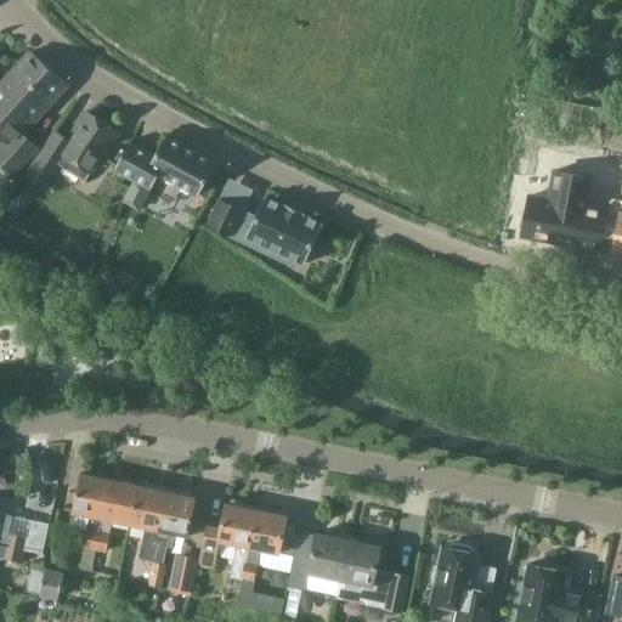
[(0,135),(5,140),(0,143),(0,162),(13,175),(39,148),(22,133),(67,85),(30,51),(0,84),(0,135)]
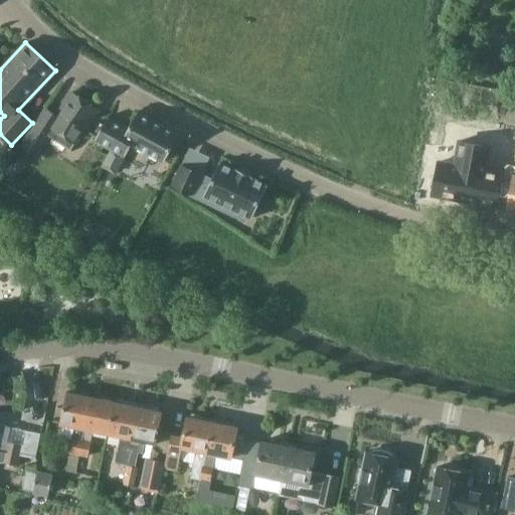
[(18,182),(35,155),(37,156),(49,136),(71,150),(98,110),(71,93),(56,116),(46,110),(22,147),(5,173),(18,182)]
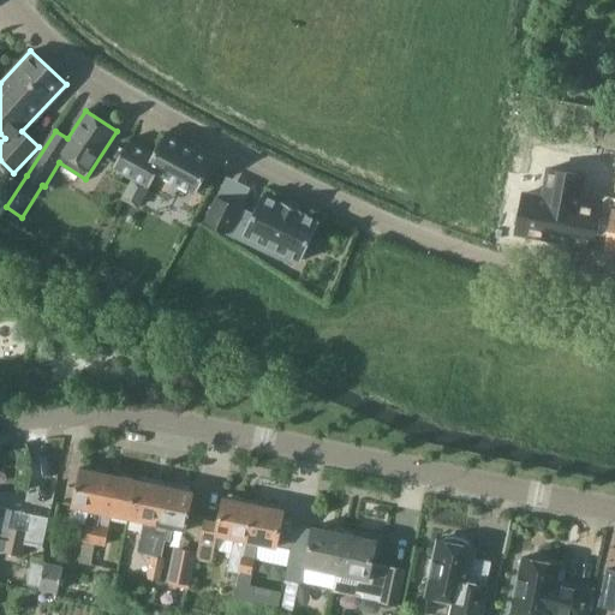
[(214,161),(165,135),(154,153),(129,138),(113,167),(149,187),(157,172),(196,193),(214,161)]
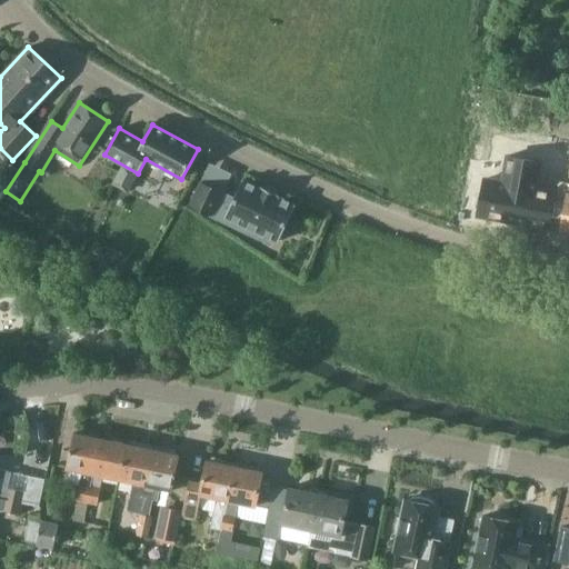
[(485,179),(478,216),(548,228),(555,192),(536,188),(538,179),(540,162),(507,157),(502,182),(485,179)]
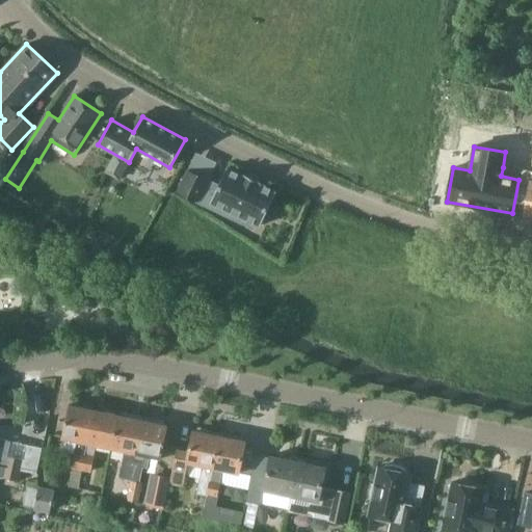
[(202,195),(212,200),(211,203),(260,225),(263,219),(267,221),(273,209),(269,207),(276,191),(260,184),(261,182),(244,174),(243,176),(227,168),(218,186),(208,182),(208,180),(188,170),(178,191),(198,201),(202,195)]
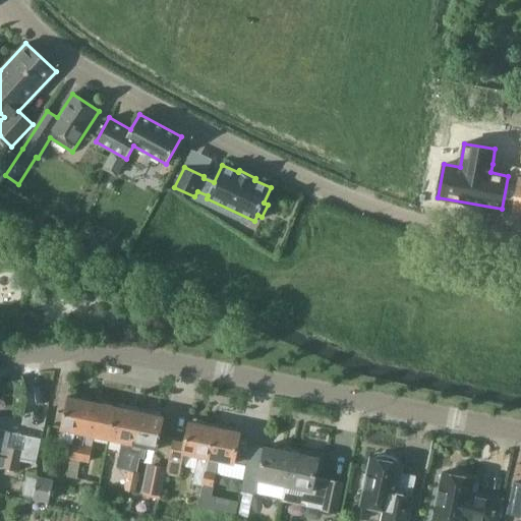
[(69,459),(79,462),(83,445),(85,433),(92,402),(67,397),(61,428),(75,431),(69,459)]
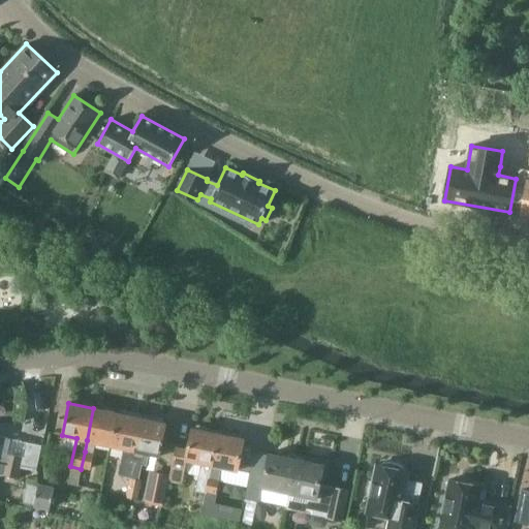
[(87,440),(111,445),(118,413),(93,408),(87,440)]
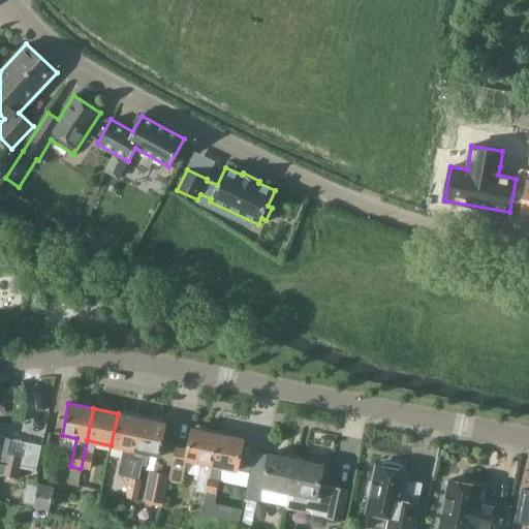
[(119,475),(129,477),(142,418),(132,416),(131,411),(121,409),(118,413),(111,445),(125,448),(119,475)]
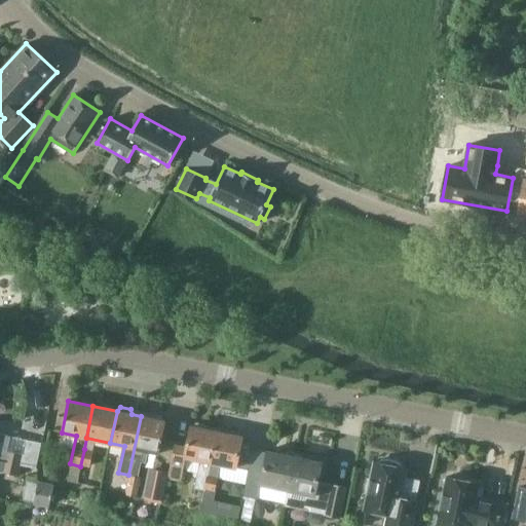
[(141,416),(128,475),(140,478),(142,463),(146,464),(149,451),(159,453),(166,421),(164,420),(163,416),(153,414),(151,417),(141,416)]
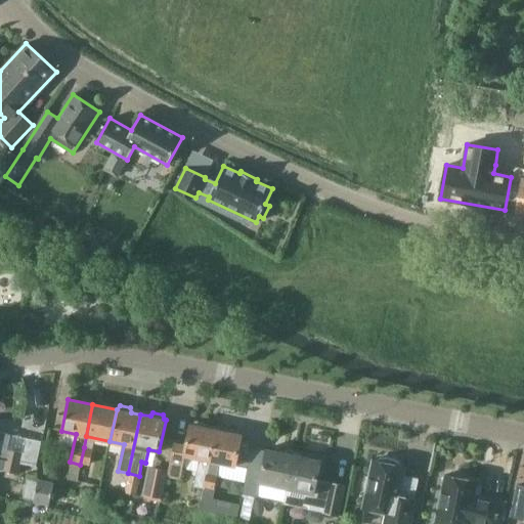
[(193,487),(204,489),(216,430),(206,428),(205,423),(195,421),(192,425),(190,425),(186,444),(174,442),(168,476),(180,478),(185,454),(200,457),(193,487)]
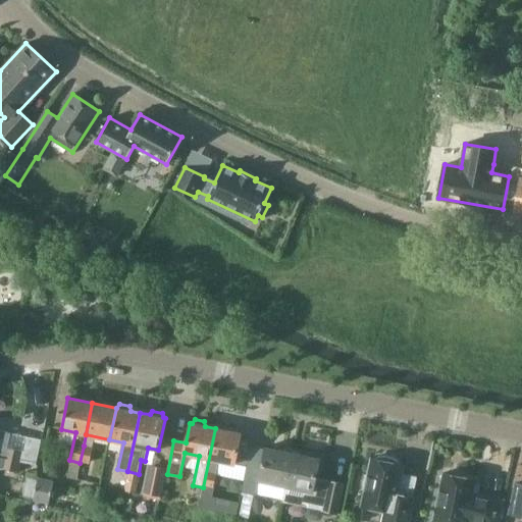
[(215,428),(203,487),(213,490),(220,461),(235,464),(241,433),(239,433),(239,428),(228,426),(225,430),(215,428)]
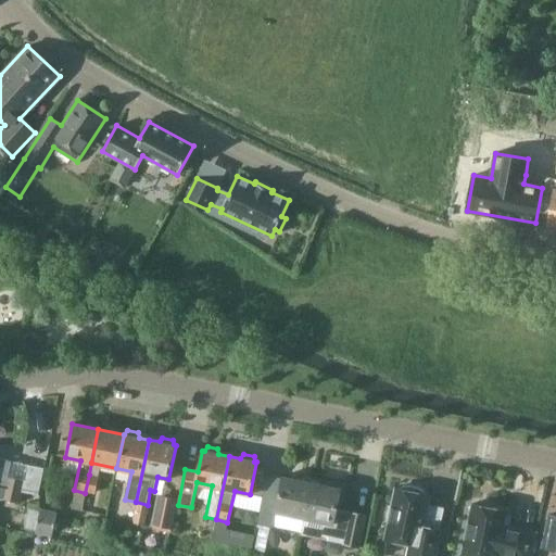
[(0,458),(0,487),(23,492),(38,495),(45,468),(0,458)]
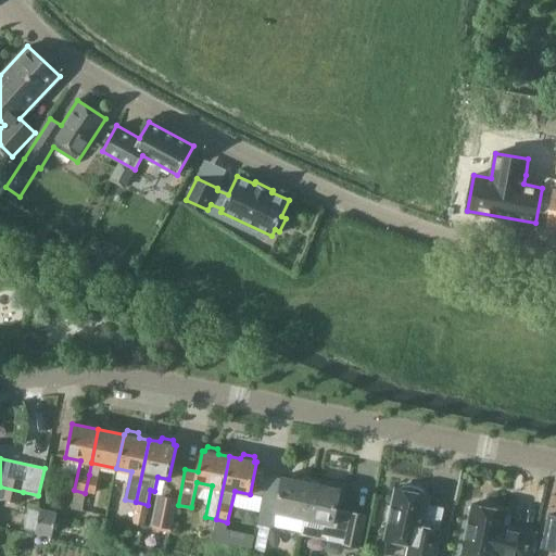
[(89,475),(85,493),(96,495),(99,477),(89,475)]
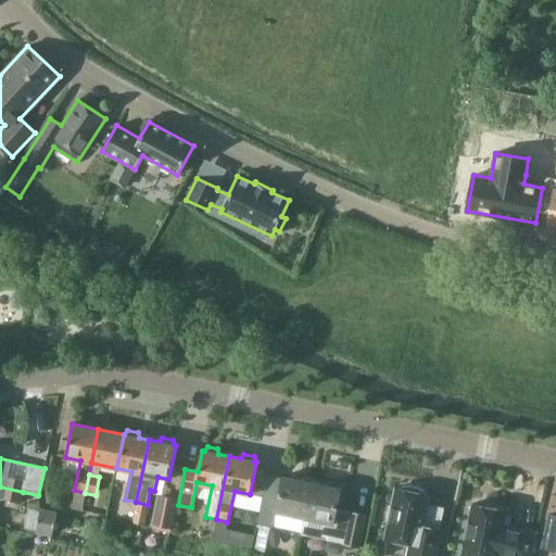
[(276,512),(304,518),(312,482),(282,477),(278,497),(264,494),(257,525),(273,528),(276,512)]
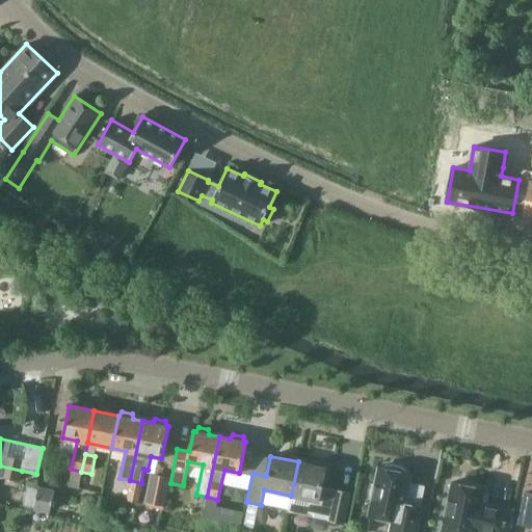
[(310,515),(311,512),(315,513),(315,516),(328,520),(344,524),(350,494),(322,487),(323,479),(327,480),(330,464),(309,459),(309,463),(298,461),(291,496),(288,510),(310,515)]
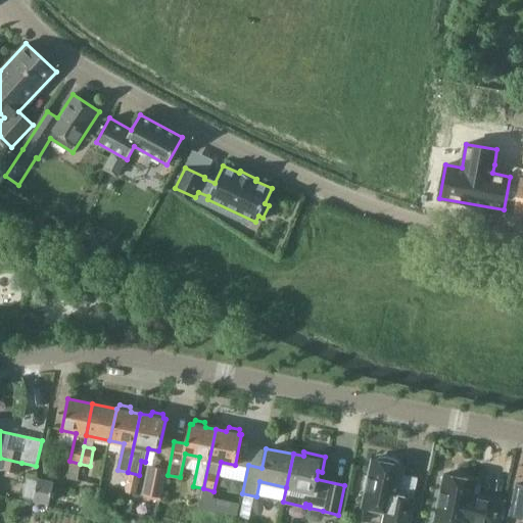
[(372,459),(368,477),(366,476),(363,488),(365,489),(361,507),(385,512),(382,522),(407,522),(413,500),(397,495),(405,466),(398,464),(398,462),(394,460),(391,458),(387,458),(383,457),(379,458),(378,460),(372,459)]
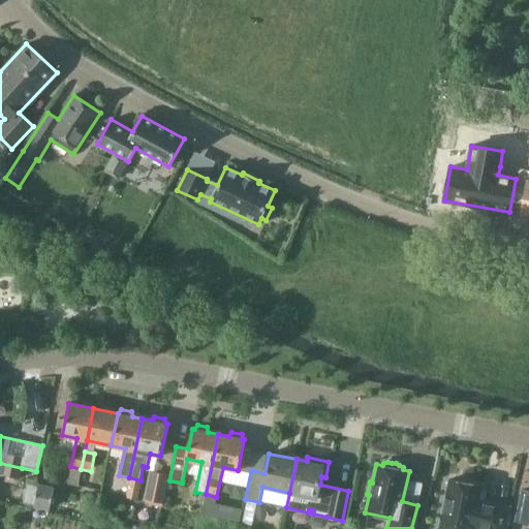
[(0,474),(2,475),(2,474),(20,478),(22,468),(0,463),(0,474)]
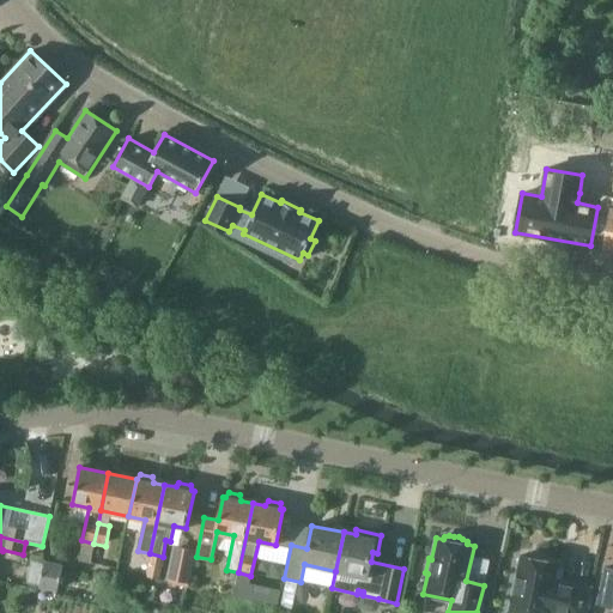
[(173,545),(165,578),(189,583),(196,550),(173,545)]
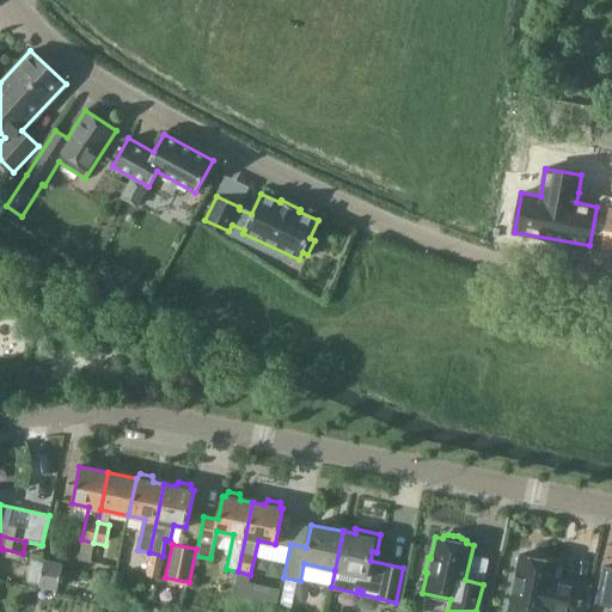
[(520,555),(508,611),(514,611),(585,611),(591,586),(555,579),(557,562),(539,558),(539,556),(534,554),(530,552),(525,552),(525,555),(520,555)]
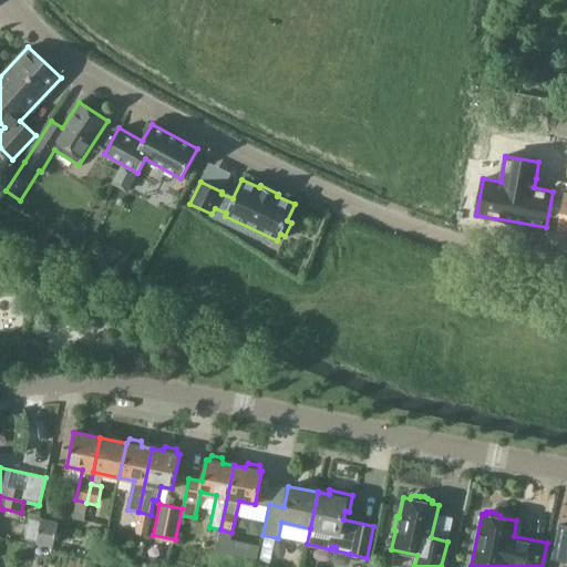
[(37,540),(54,545),(58,525),(41,521),(37,540)]
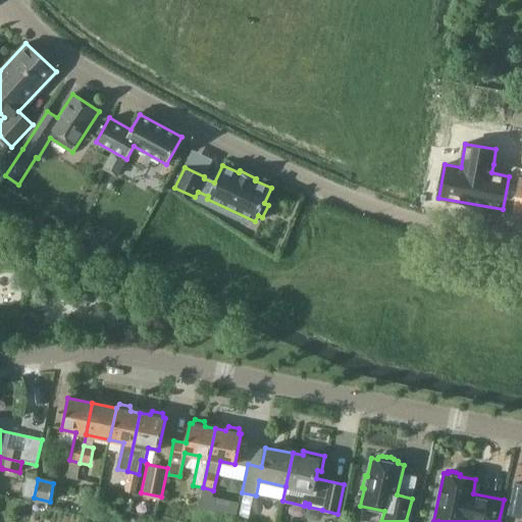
[(521,483),(516,483),(510,513),(521,515),(521,483)]
